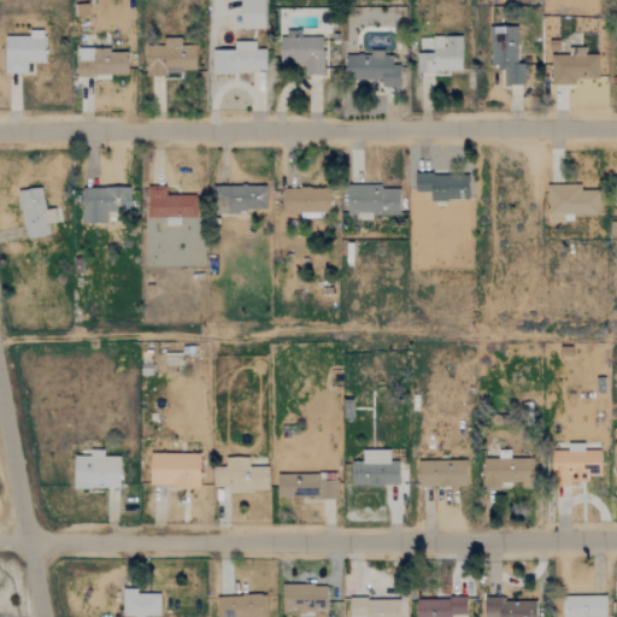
[(265,28),(264,0),(240,0),(241,29),(265,28)]
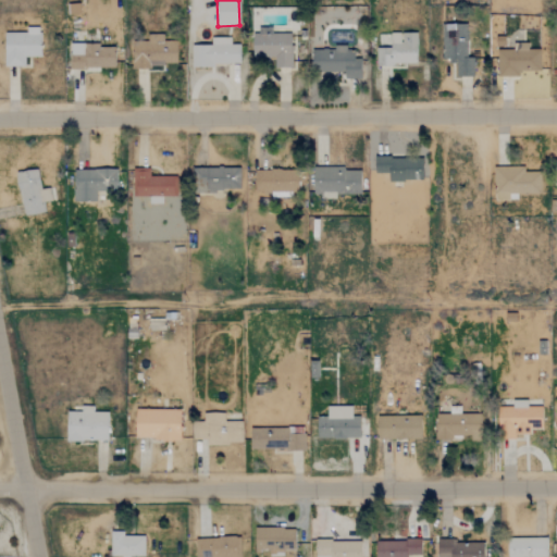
[(443,23),(442,59),(455,59),(455,76),(472,77),(473,58),(466,57),(467,24),(443,23)]
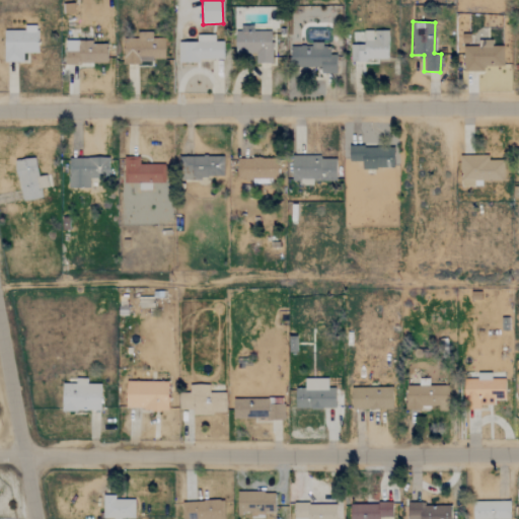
[(22,62),(22,53),(36,53),(38,25),(23,25),(23,30),(4,30),(3,62),(22,62)]
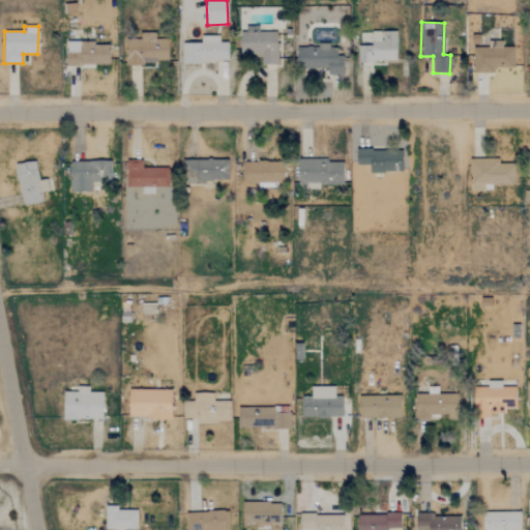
[(240,33),(240,55),(262,54),(262,64),(277,64),(276,31),(258,32),(258,26),(246,27),(246,32),(240,33)]
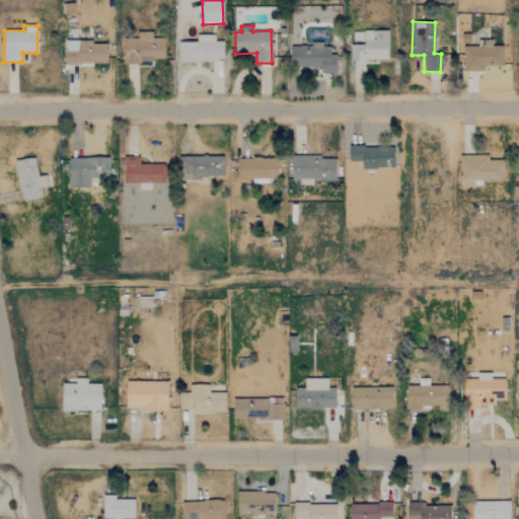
[(387,60),(388,30),(364,29),(363,42),(353,42),(352,59),(387,60)]
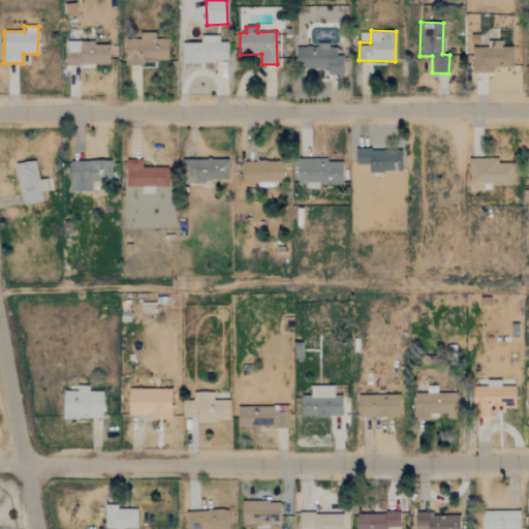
[(166,63),(167,38),(154,38),(154,32),(139,32),(139,37),(125,37),(125,63),(166,63)]
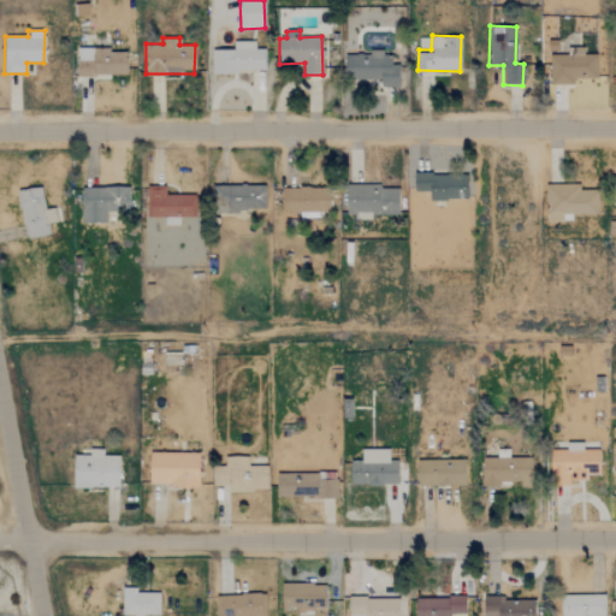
[(211,51),(212,72),(265,71),(265,48),(255,48),(255,41),(234,41),(234,49),(211,51)]
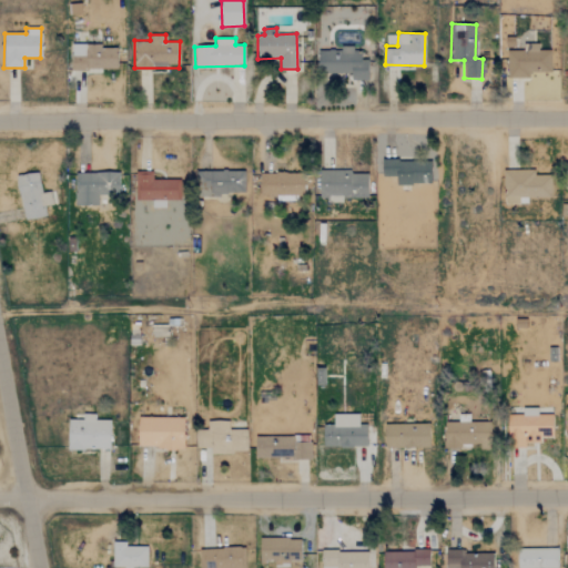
[(529,78),(529,72),(550,72),(550,50),(538,50),(538,43),(523,44),(523,50),(507,51),(507,79),(529,78)]
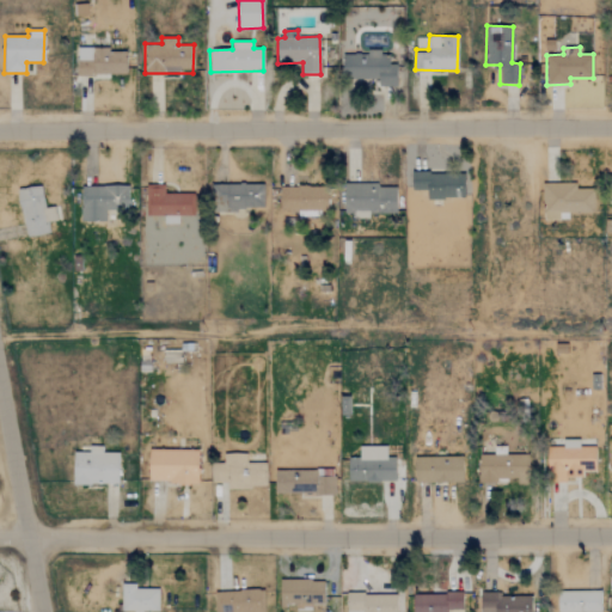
[(126,75),(126,50),(77,49),(77,75),(126,75)]
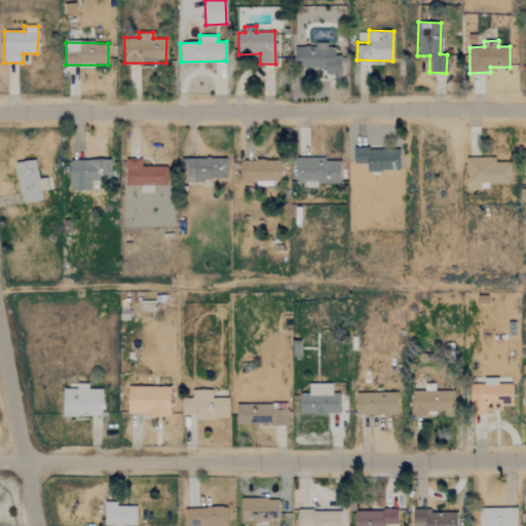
[(325,68),(325,74),(339,74),(339,48),(327,48),(327,44),(295,44),(295,68),(325,68)]
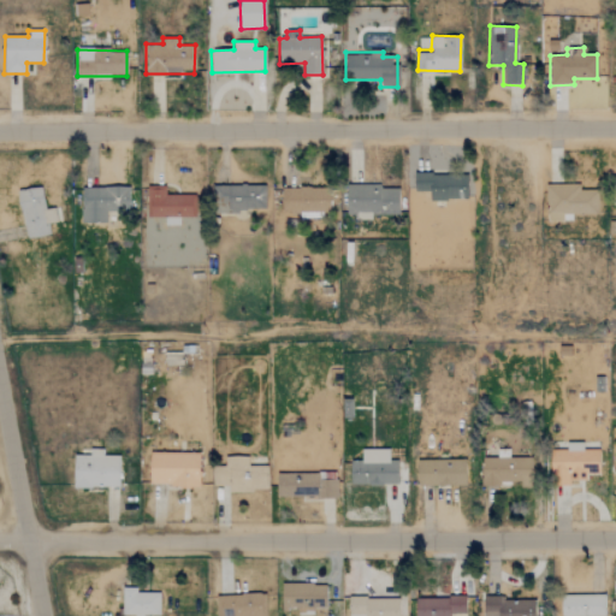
[(430,200),(467,200),(467,173),(414,175),(414,191),(430,191),(430,200)]
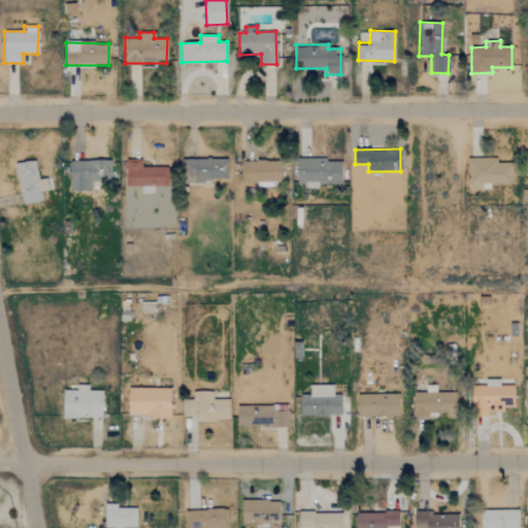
[(513,162),(497,162),(497,159),(468,158),(468,189),(489,189),(489,184),(513,184),(513,162)]
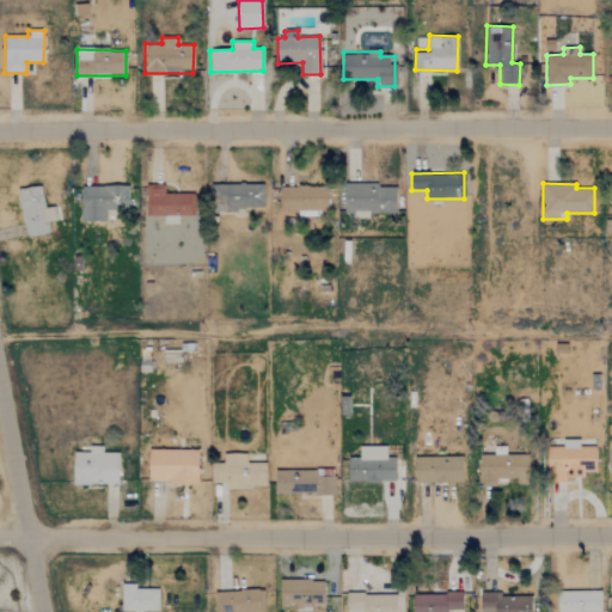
[(262,184),(212,185),(212,208),(263,208),(262,184)]
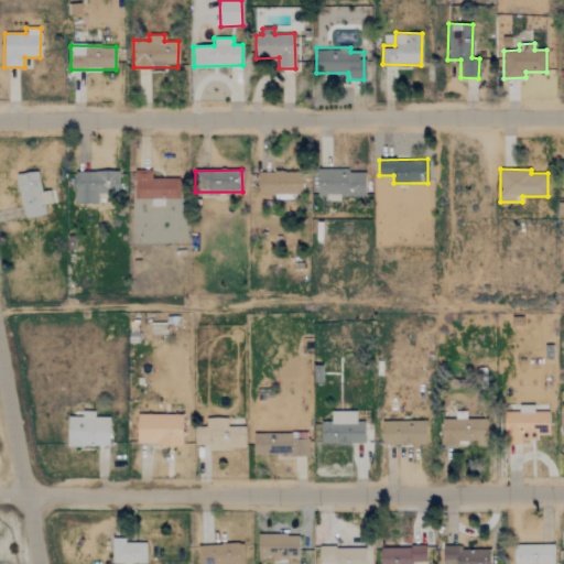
[(316,199),(340,199),(340,196),(365,196),(365,170),(317,170),(316,199)]
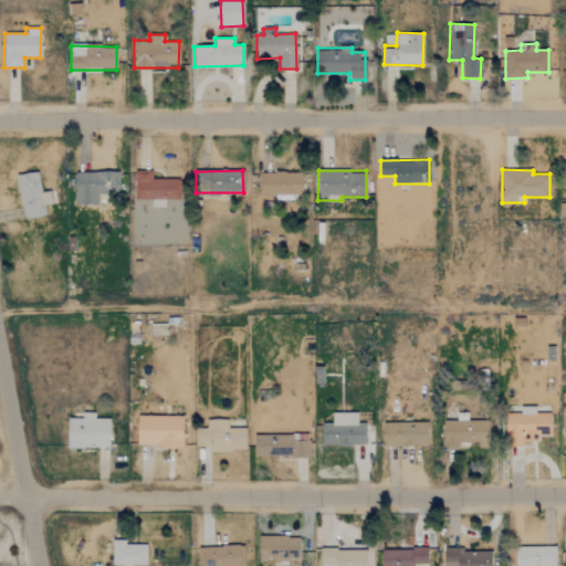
[(74,205),(97,205),(97,194),(117,194),(117,171),(74,173),(74,205)]
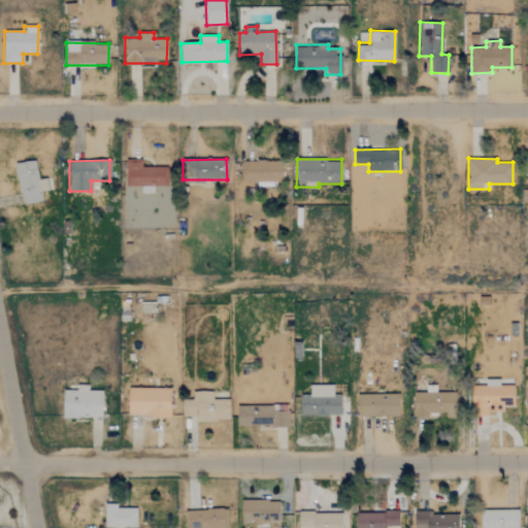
[(141,167),(141,161),(126,160),(125,186),(165,187),(166,168),(141,167)]
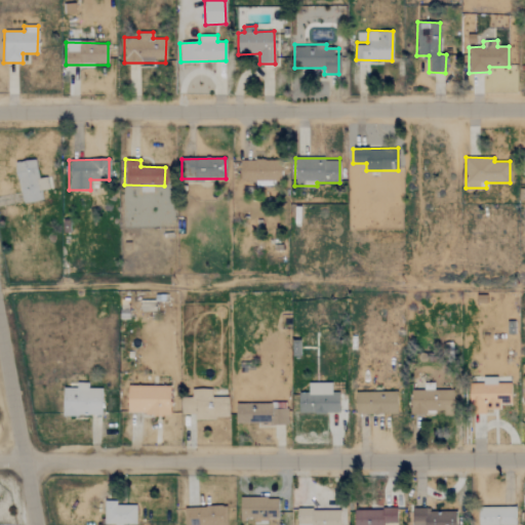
[(22,203),(42,200),(41,190),(48,189),(46,177),(38,178),(35,160),(14,163),(22,203)]
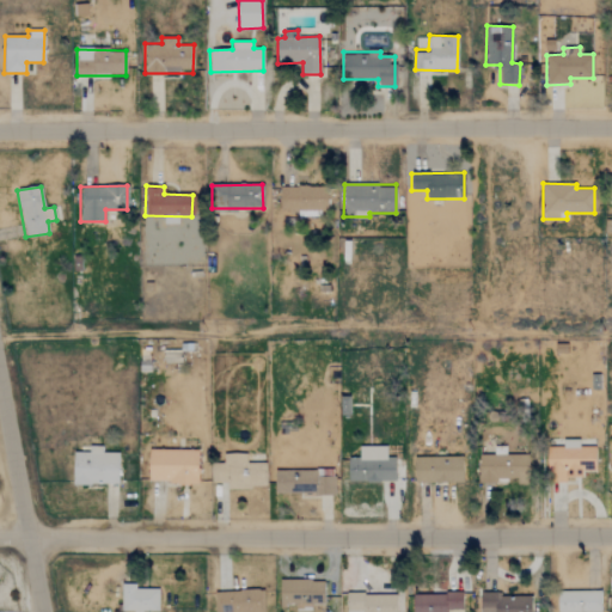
[(328,214),(326,187),(280,188),(280,210),(298,209),(298,215),(328,214)]
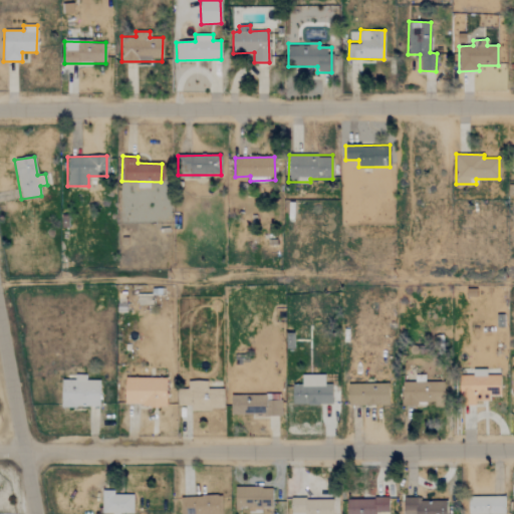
[(459,371),(460,406),(475,406),(475,401),(489,401),(489,396),(500,396),(500,375),(486,375),(486,370),(459,371)]
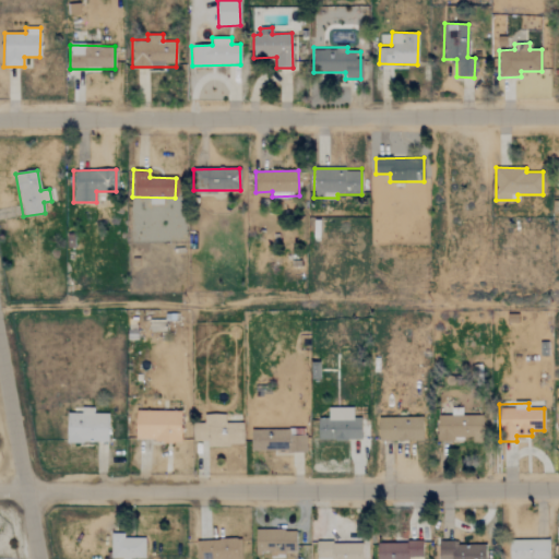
[(66,441),(107,442),(108,414),(92,413),(92,407),(81,407),(81,413),(67,413),(66,441)]
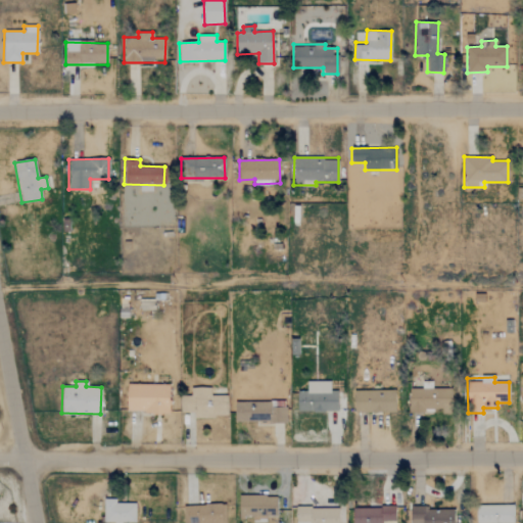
[(338,411),(337,390),(330,391),(329,381),(306,382),(307,392),(297,392),(297,412),(338,411)]
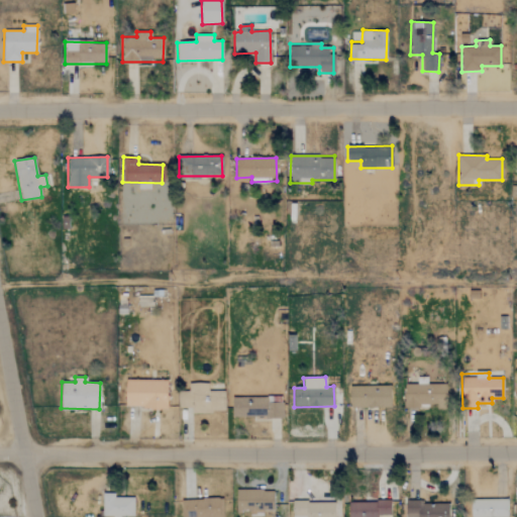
[(167,408),(168,381),(125,380),(124,407),(167,408)]
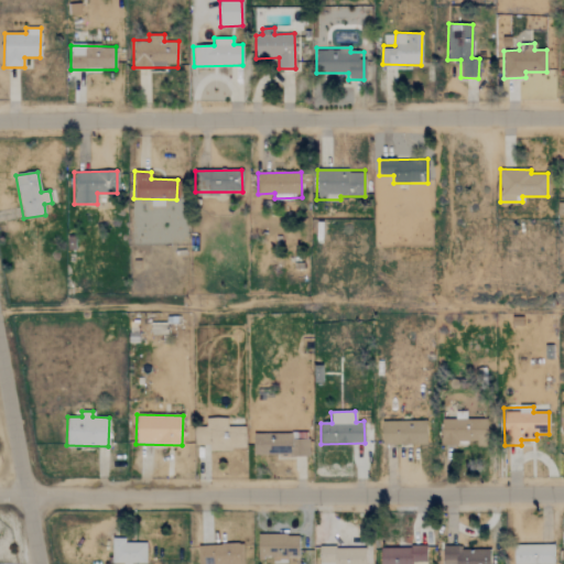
[(441,443),(476,444),(476,446),(487,446),(487,419),(461,419),(441,419),(441,443)]
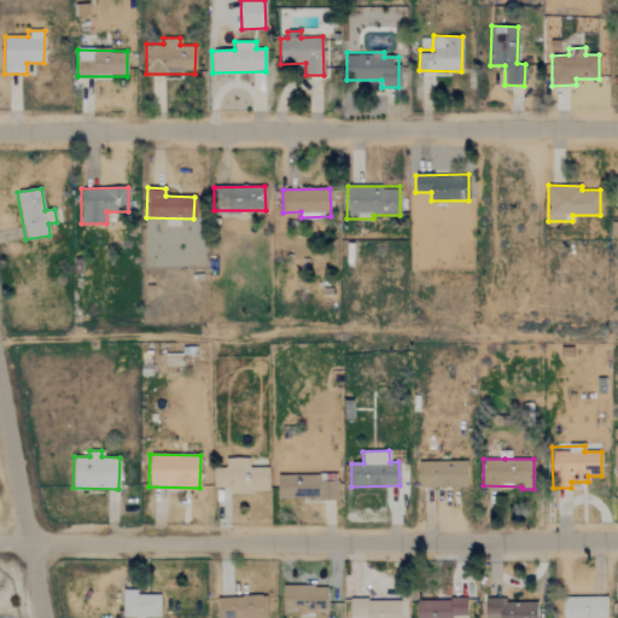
[(268,467),(249,468),(249,460),(213,462),(214,488),(228,488),(228,494),(269,491),(268,467)]
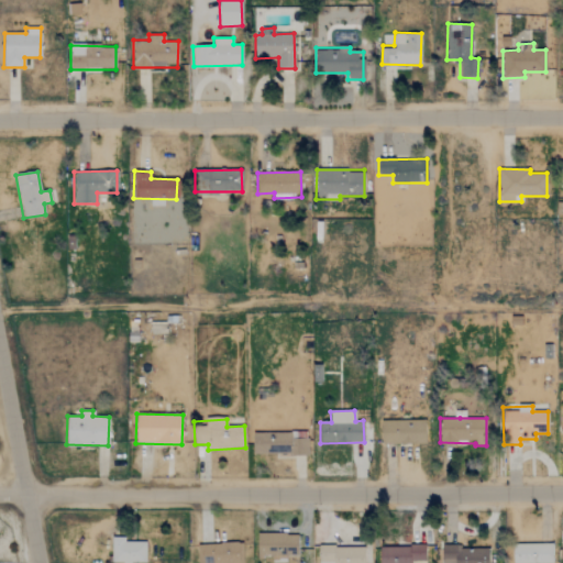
[(426,444),(426,421),(382,421),(381,444),(426,444)]
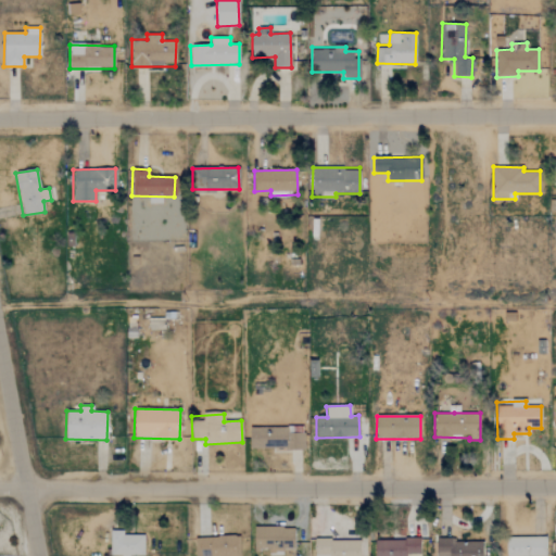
[(304,450),(304,433),(290,432),(290,428),(250,428),(249,449),(304,450)]
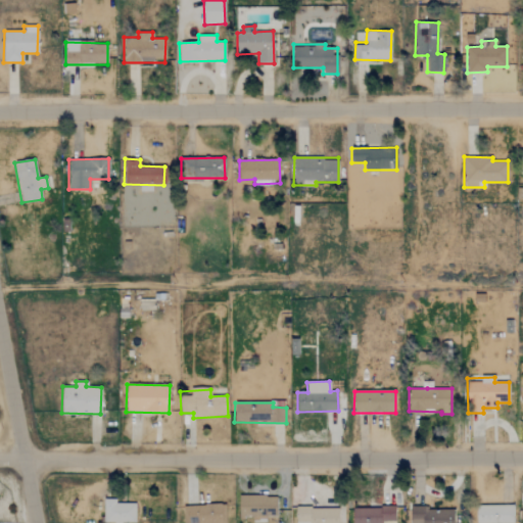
[(238,496),(239,520),(266,520),(266,517),(277,516),(276,495),(238,496)]
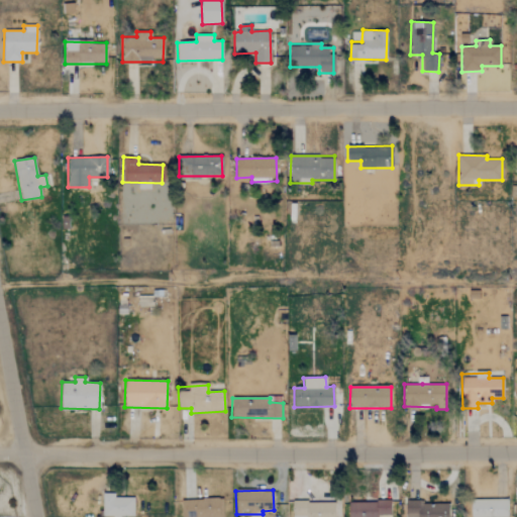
[(133,516),(133,497),(114,498),(113,493),(102,494),(102,516),(112,516),(119,516),(133,516)]
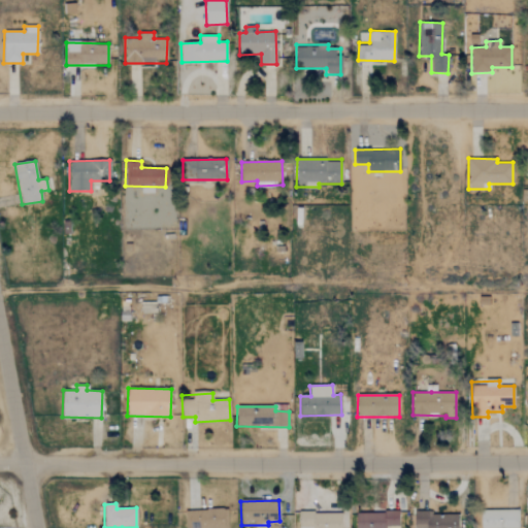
[(227,527),(227,509),(185,510),(185,527),(227,527)]
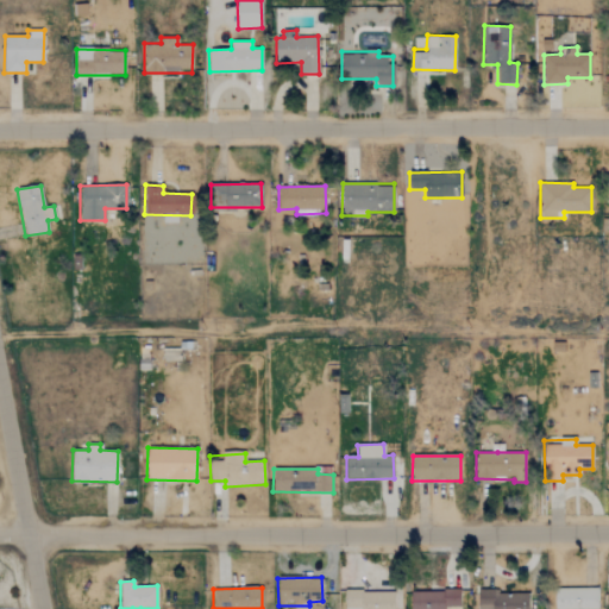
[(597,608),(597,588),(554,589),(554,608),(597,608)]
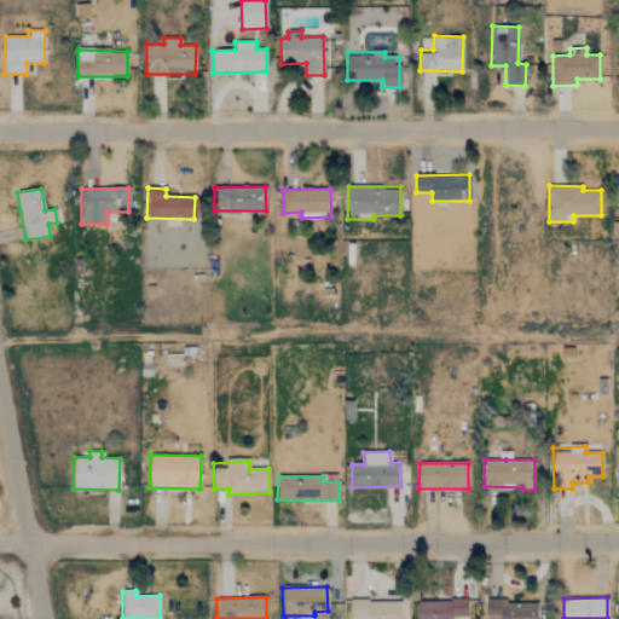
[(399,618),(400,601),(350,601),(350,618),(399,618)]
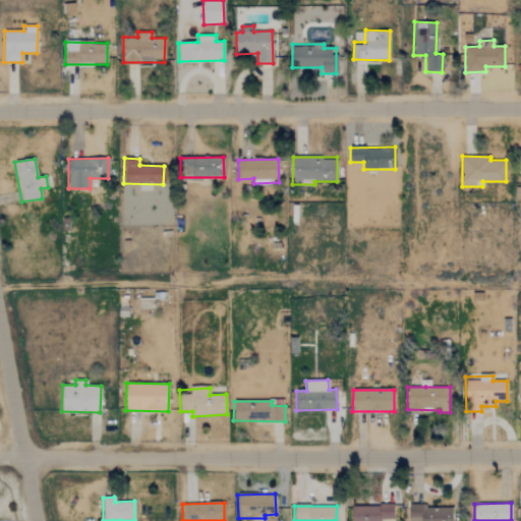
[(380,520),(381,520),(393,519),(393,506),(351,506),(351,520),(380,520)]
